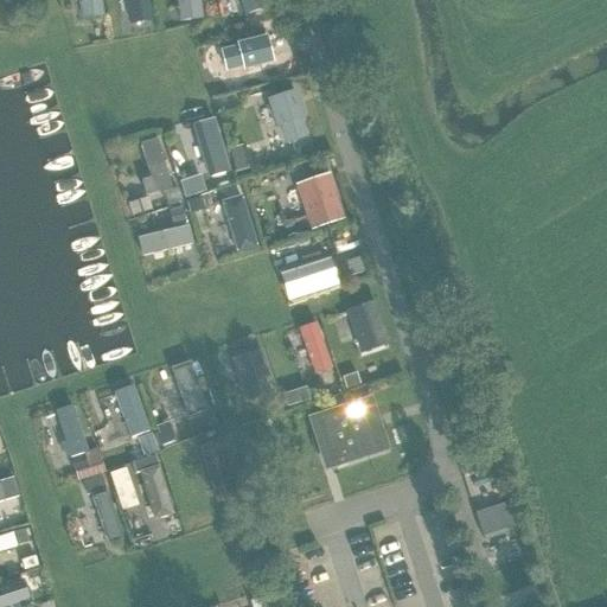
[(80,0),(83,18),(107,14),(104,0),(80,0)]
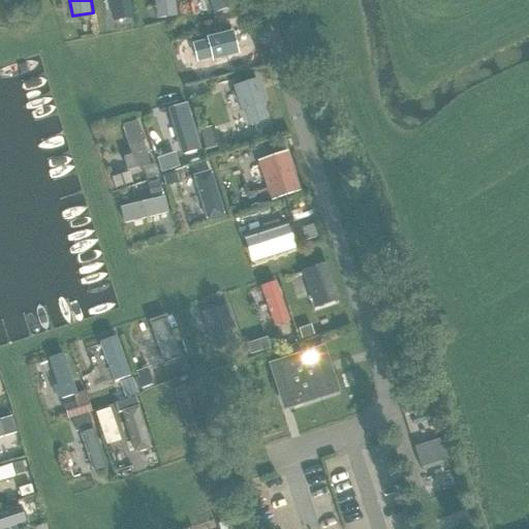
[(111,0),(116,22),(136,18),(132,0),(111,0)]
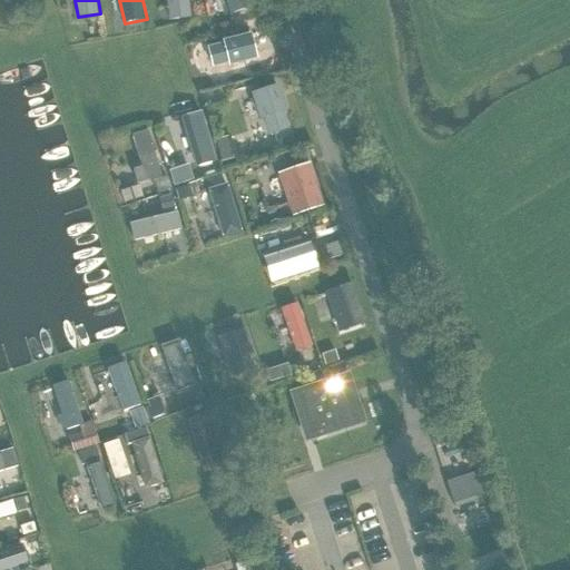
[(166,0),(167,19),(190,18),(188,0),(166,0)]
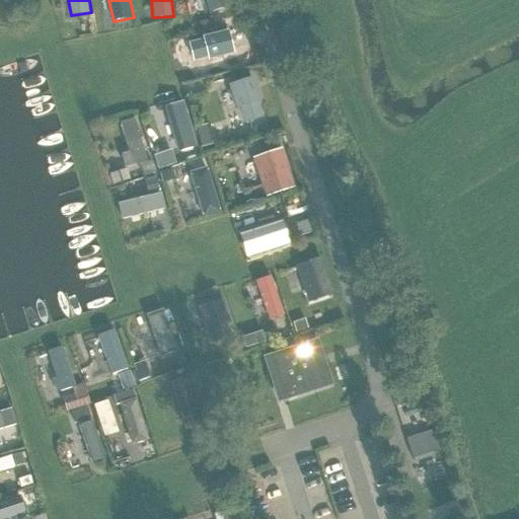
[(225,0),(212,0),(215,10),(227,6),(225,0)]
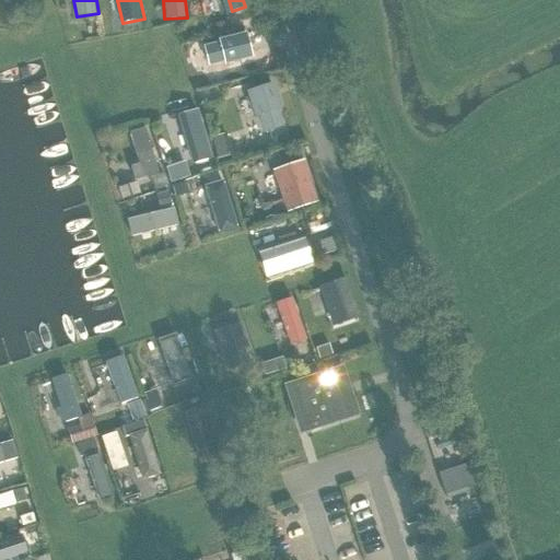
[(191,63),(253,48),(248,31),(187,46),(191,63)]
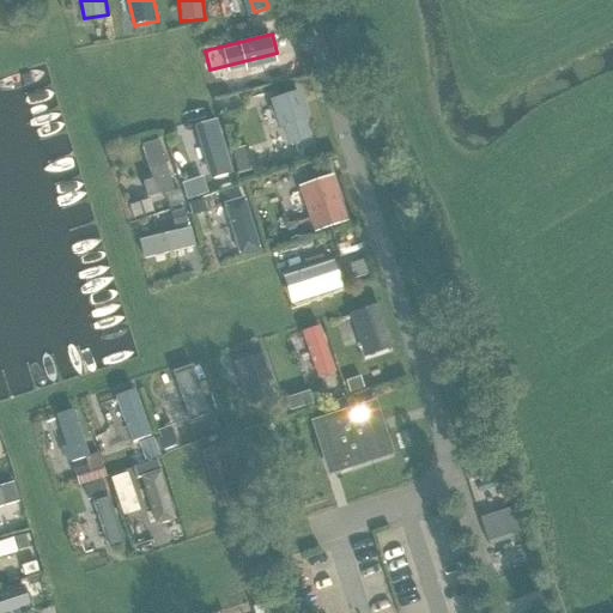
[(305,91),(275,95),(283,144),(311,140),(305,91)]
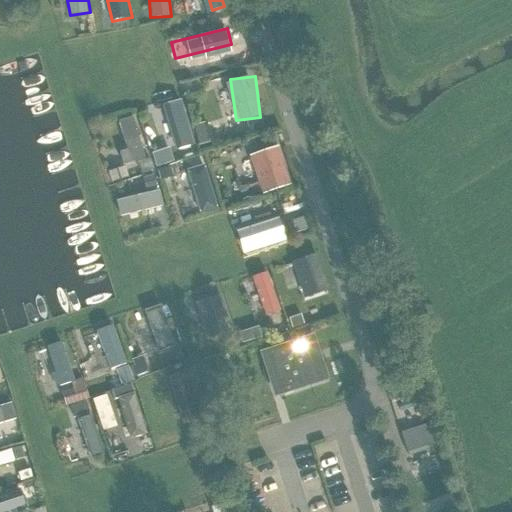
[(173,121),(178,135),(191,131),(181,100),(155,108),(160,125),(173,121)]
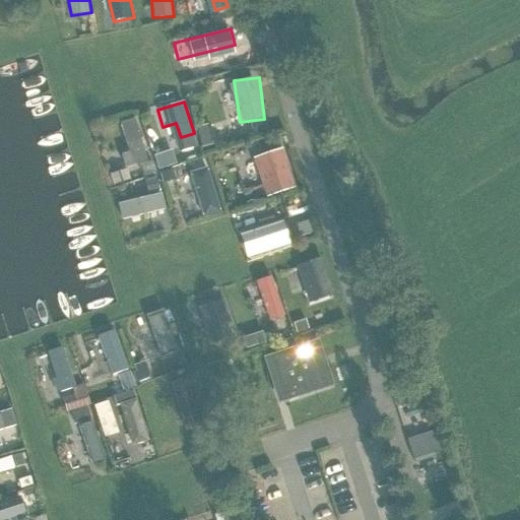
[(119,121),(131,164),(149,158),(136,116),(119,121)]
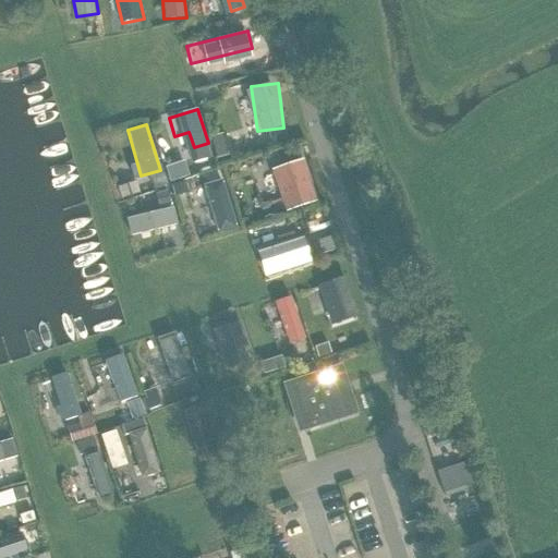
[(225,131),(213,135),(219,155),(231,152),(225,131)]
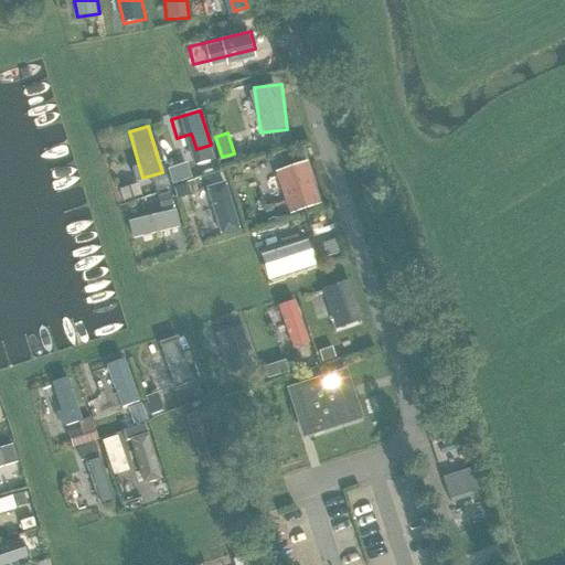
[(276,170),(291,214),(323,202),(309,159),(276,170)]
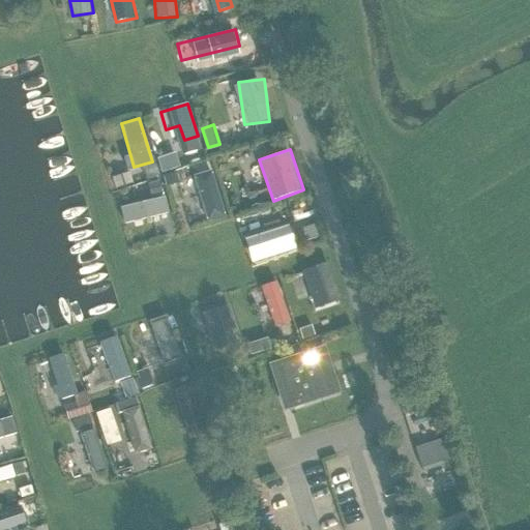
[(194,173),(209,221),(229,214),(213,167),(194,173)]
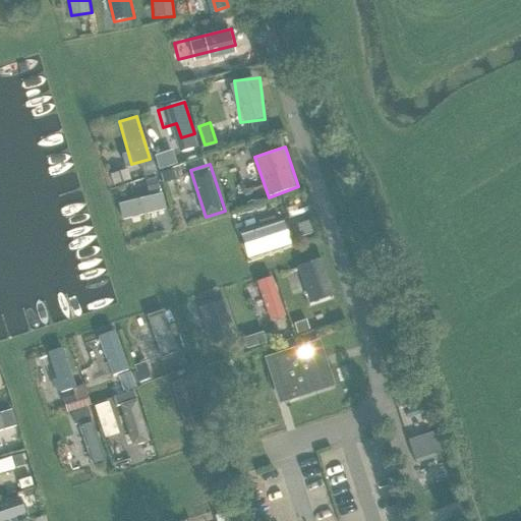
[(114,174),(122,218),(167,209),(160,175),(122,182),(121,173),(114,174)]
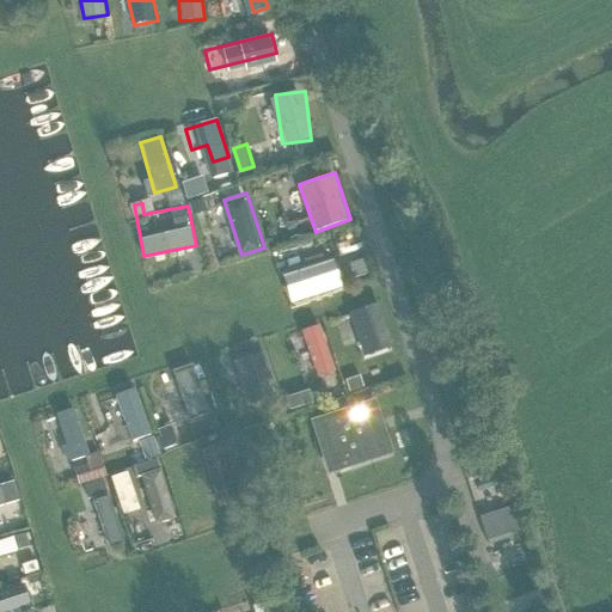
[(366,251),(285,279),(292,298),(372,270),(366,251)]
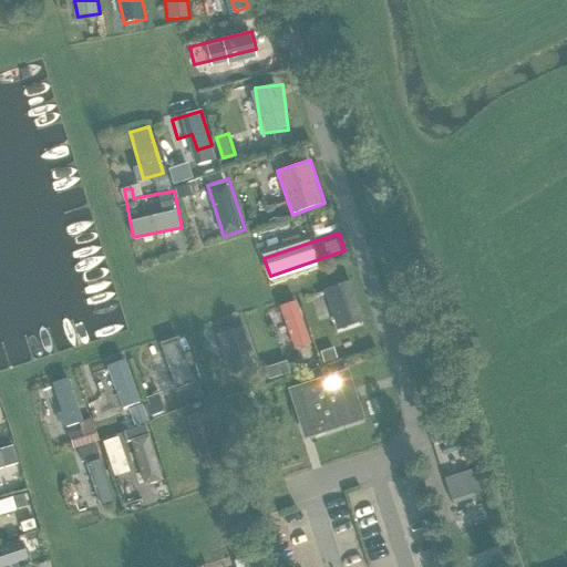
[(352,279),(325,288),(338,330),(366,321),(352,279)]
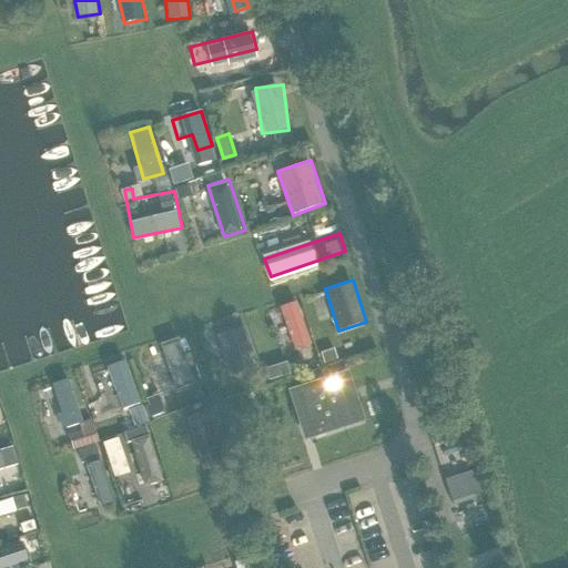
[(297,300),(279,306),(295,351),(314,344),(297,300)]
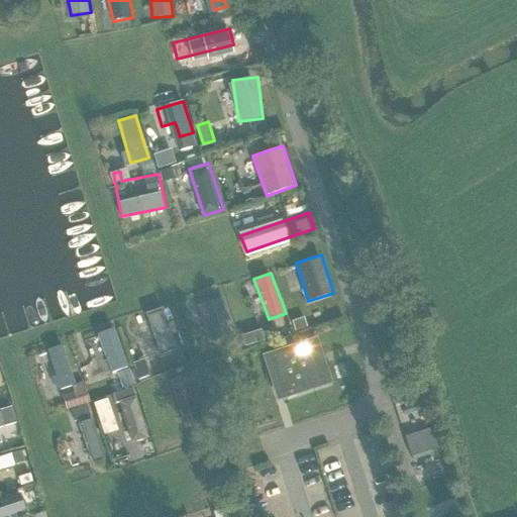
[(209,341),(236,334),(226,296),(200,303),(209,341)]
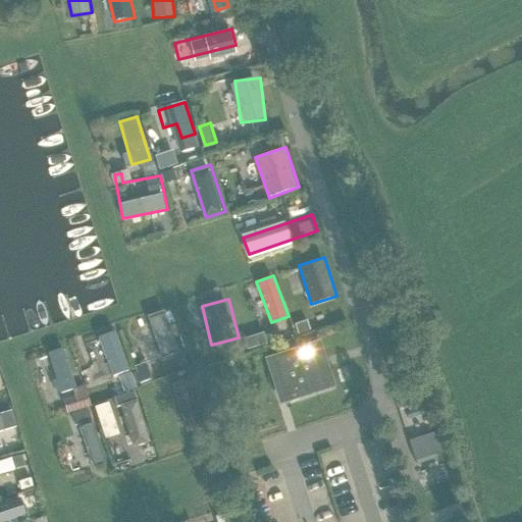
[(161,354),(178,349),(165,310),(149,315),(161,354)]
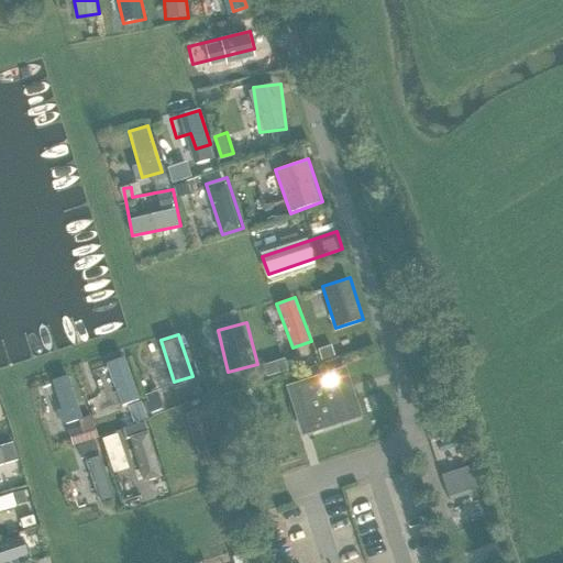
[(107,362),(124,405),(142,398),(124,355),(107,362)]
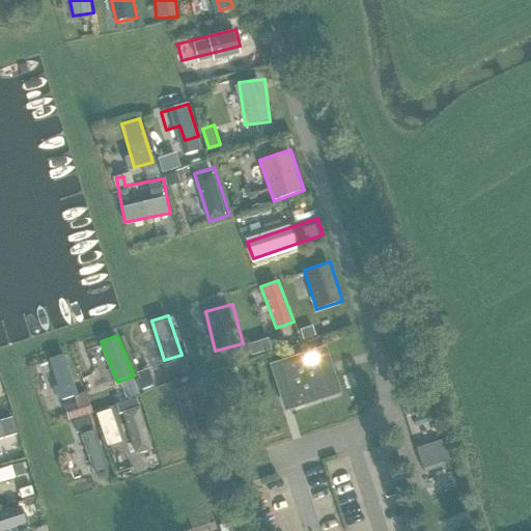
[(65,353),(51,356),(62,401),(71,399),(89,473),(107,469),(86,391),(76,394),(65,353)]
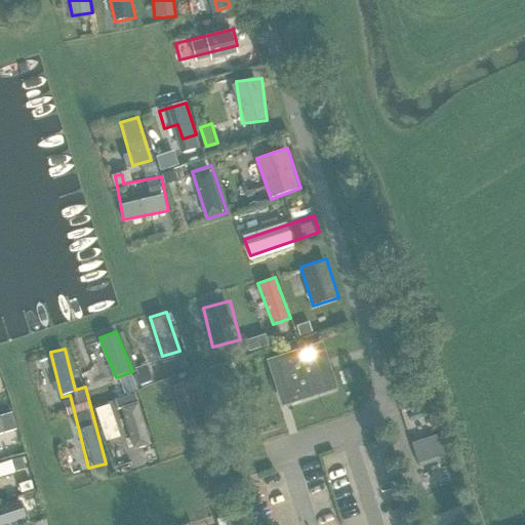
[(285,405),(328,391),(315,350),(272,364),(285,405)]
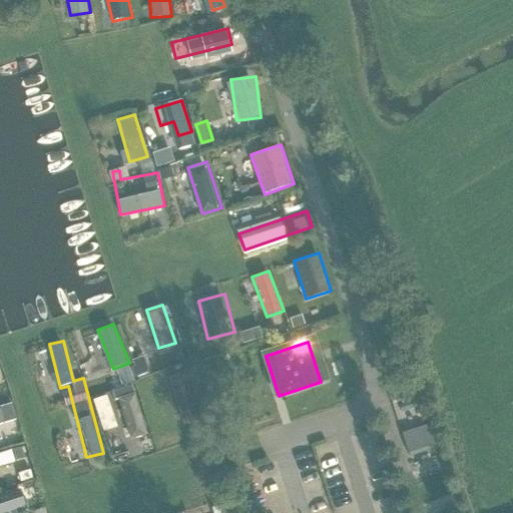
[(75,379),(82,377),(73,347),(66,350),(75,379)]
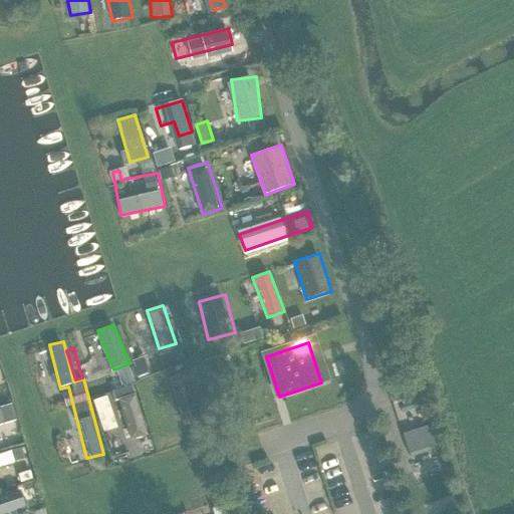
[(185,426),(203,421),(188,372),(169,378),(185,426)]
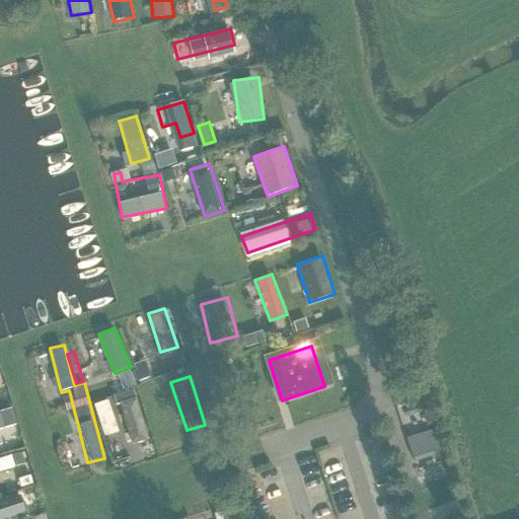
[(130,445),(151,438),(135,386),(114,393),(130,445)]
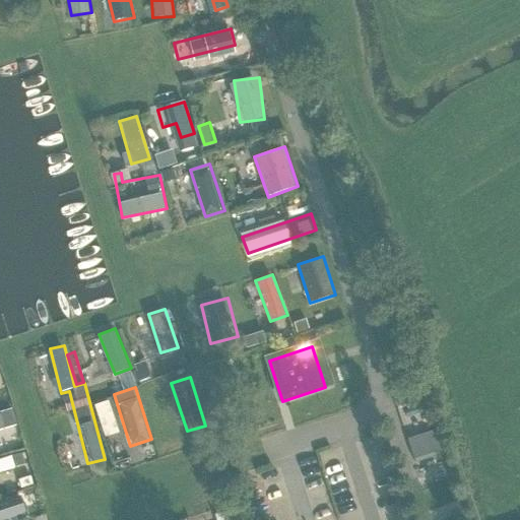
[(0,472),(15,470),(12,456),(0,457),(0,472)]
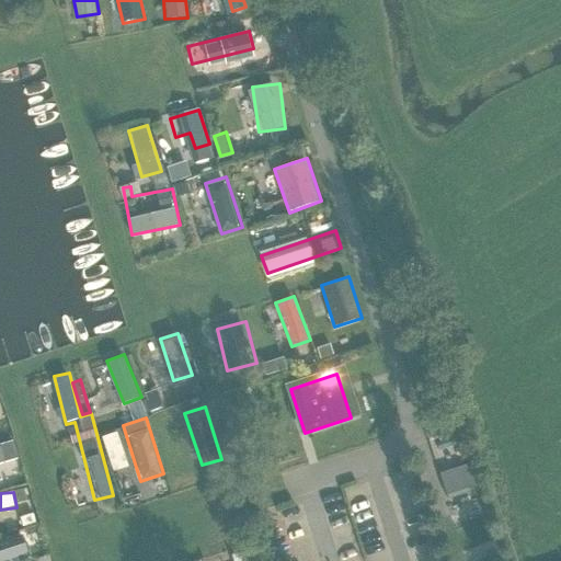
[(0,560),(27,554),(23,537),(0,541),(0,560)]
